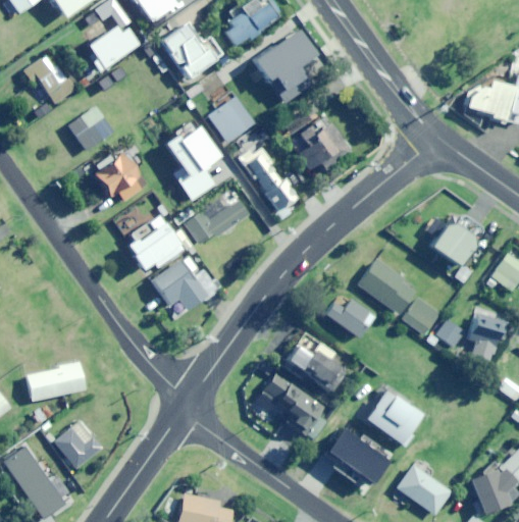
[(15,17),(40,0),(4,0),(4,1),(15,17)]
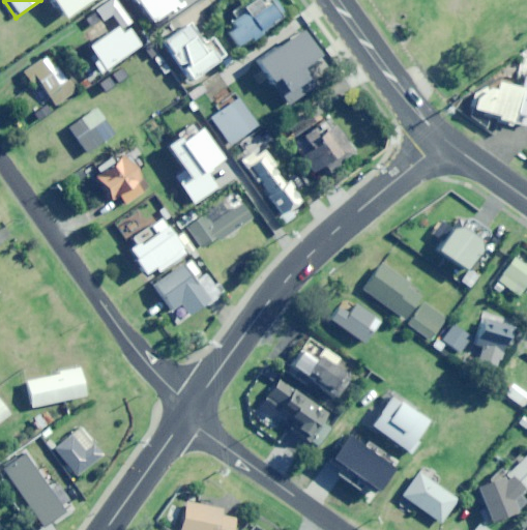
[(55,0),(67,18),(92,0),(55,0)]
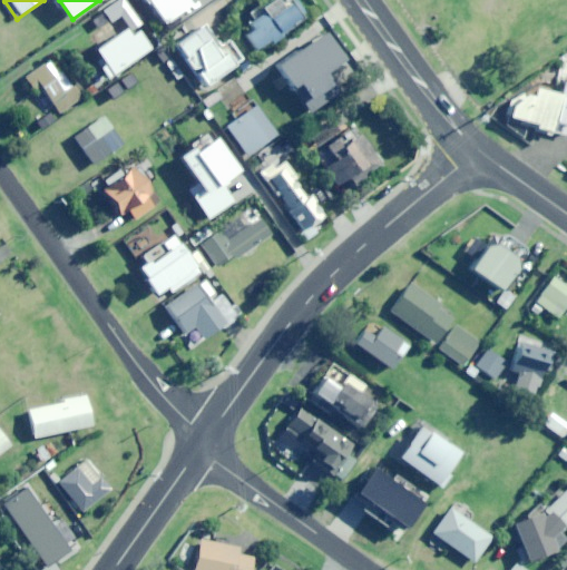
[(146,0),(147,2),(149,1),(165,23),(193,5),(188,0),(146,0)]
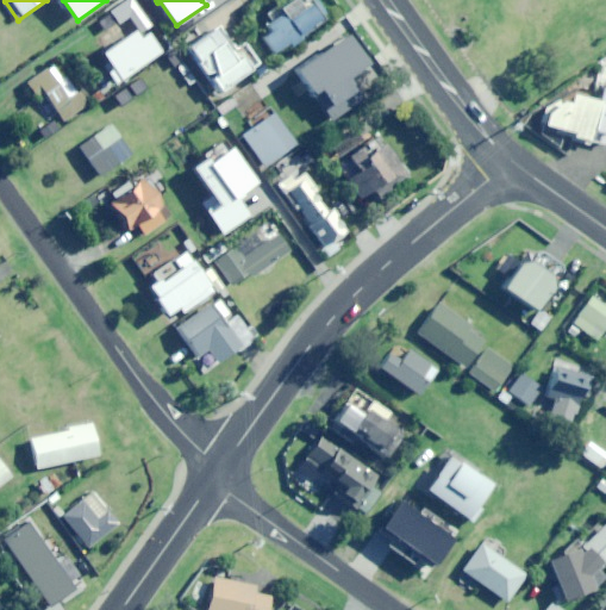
[(274,25),(261,33),(274,53),(289,43),(291,47),(303,38),(300,35),(323,20),(312,6),(289,20),(285,13),(273,22),(274,25)]
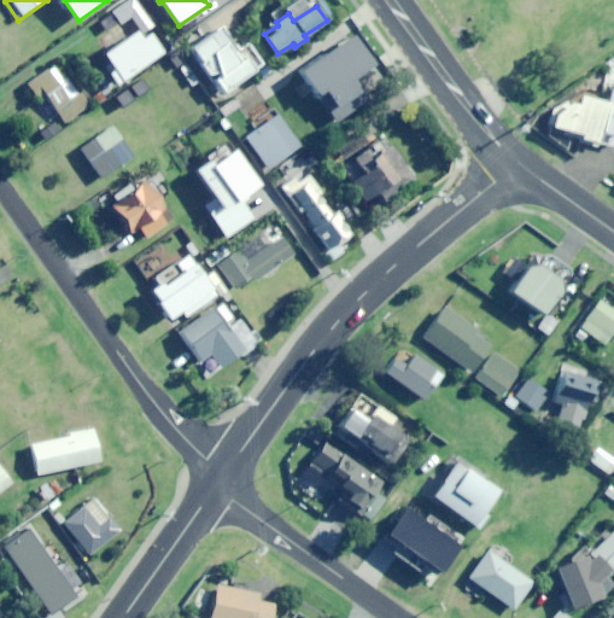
[(250,41),(239,48),(223,25),(191,48),(222,94),(265,64),(250,41)]
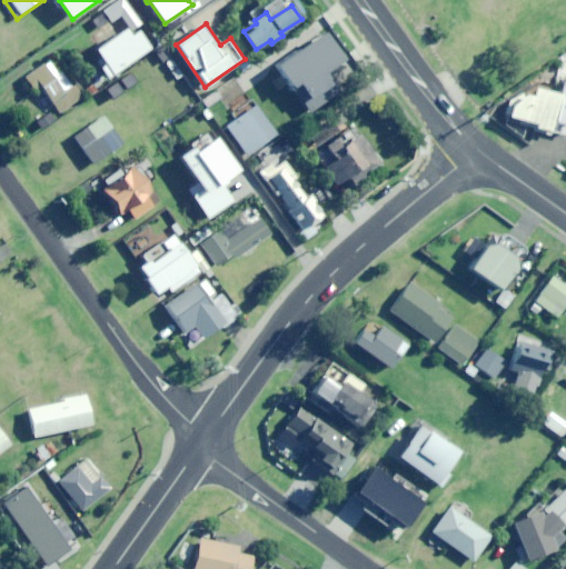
[(150,49),(138,31),(131,36),(126,29),(96,49),(102,59),(98,62),(109,78),(150,49)]
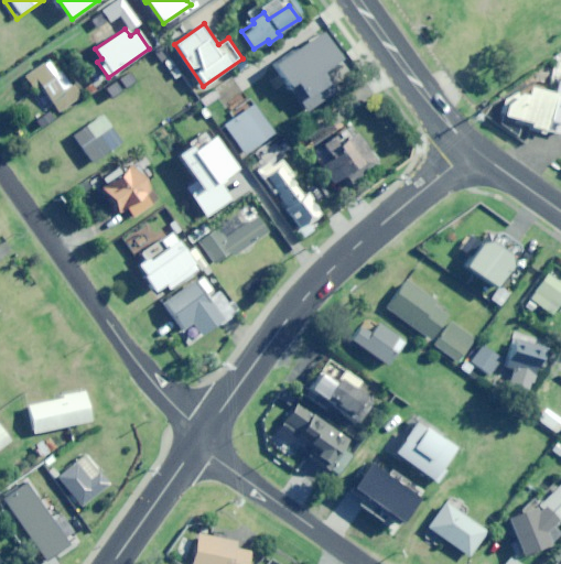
[(323,72),(341,58),(322,33),(278,65),(310,111),(337,91),(323,72)]
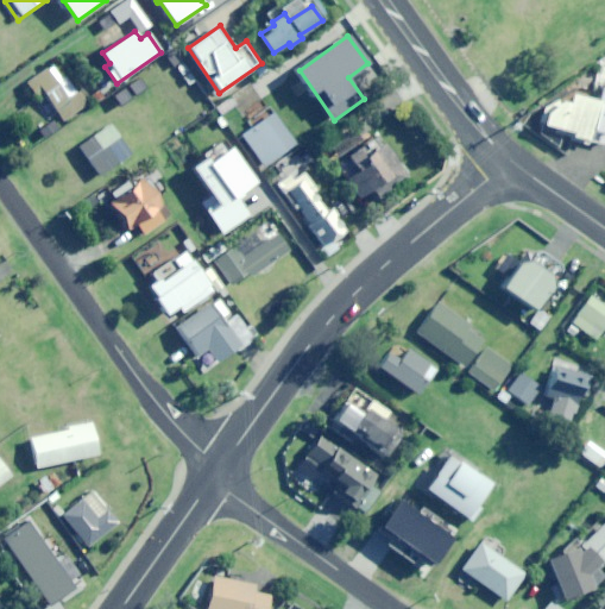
[(71,95),(80,89),(58,63),(51,69),(71,95)]
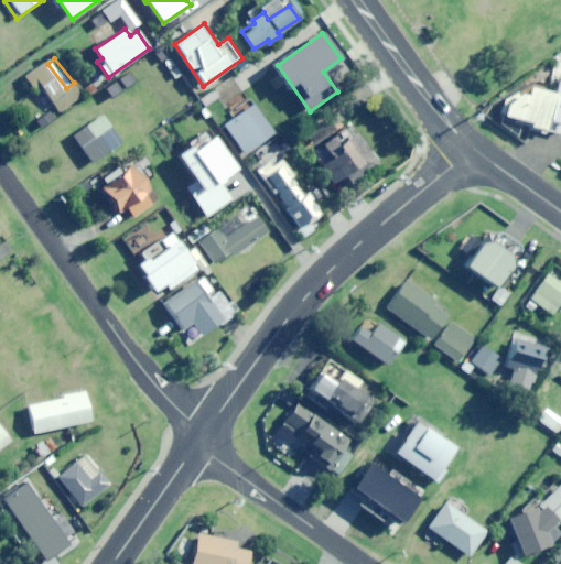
[(560,83),(558,94),(551,121),(556,123),(553,132),(560,133),(560,83)]
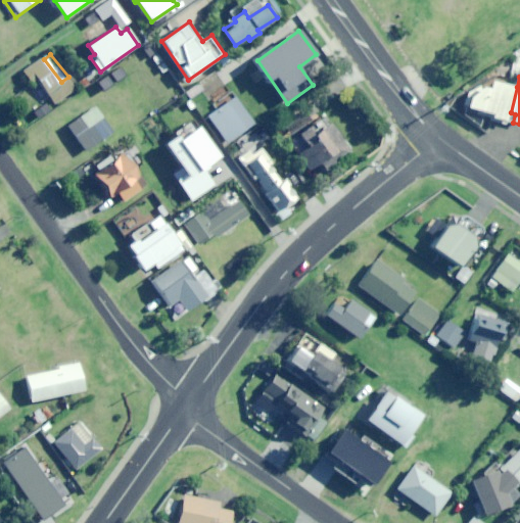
[(59,103),(78,89),(71,79),(51,93),(59,103)]
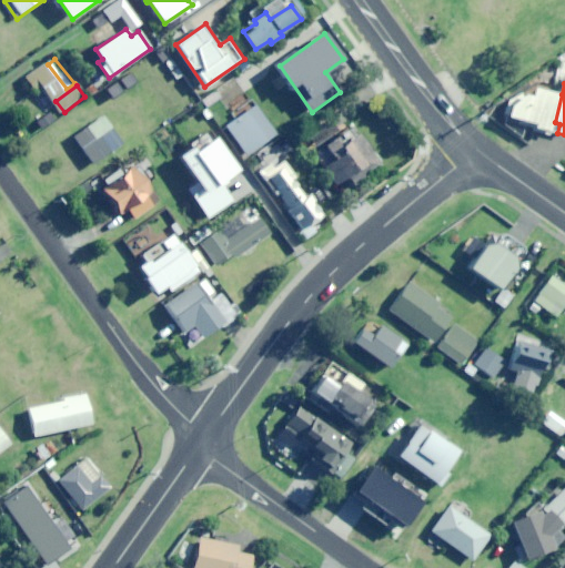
[(552,134),(555,122),(562,94),(535,87),(533,95),(521,92),(510,100),(506,117),(520,120),(518,123),(534,127),(533,130),(552,134)]
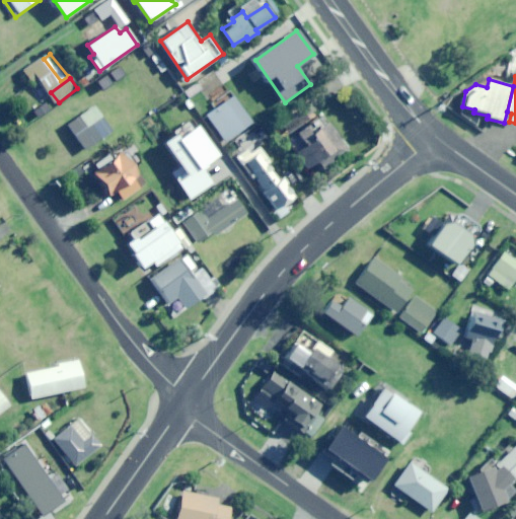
[(227,142),(255,122),(236,95),(208,115),(227,142)]
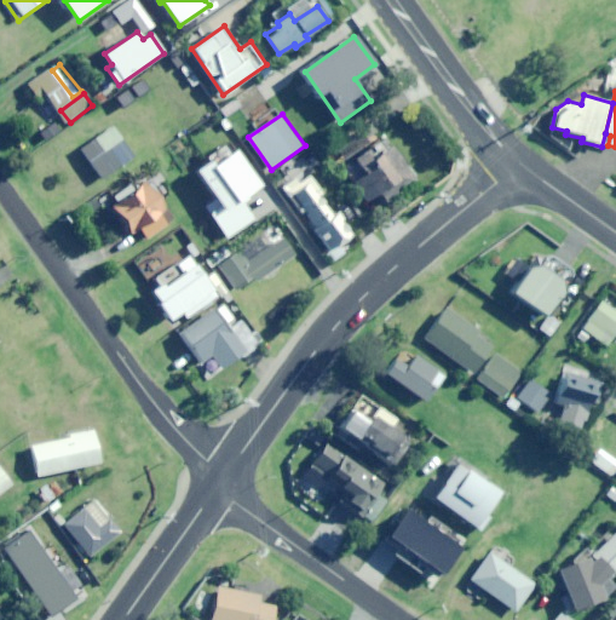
[(105,179),(139,156),(127,138),(107,153),(97,139),(84,148),(105,179)]
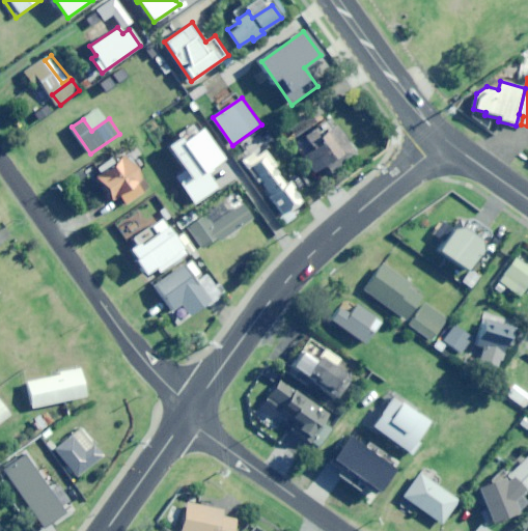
[(185,187),(225,159),(200,123),(169,145),(187,170),(177,176),(185,187)]
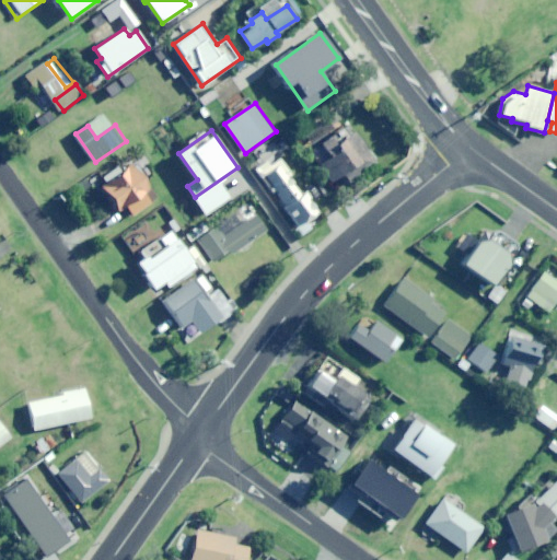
[(347,183),(375,162),(352,130),(336,142),(332,135),(310,151),(332,181),(341,174),(347,183)]
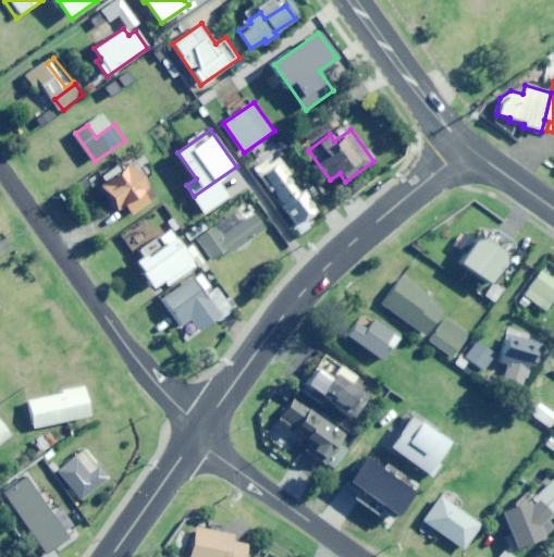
[(250,156),(270,193),(277,189),(300,235),(312,229),(307,219),(318,213),(306,193),(300,196),(291,178),(296,175),(278,140),(250,156)]
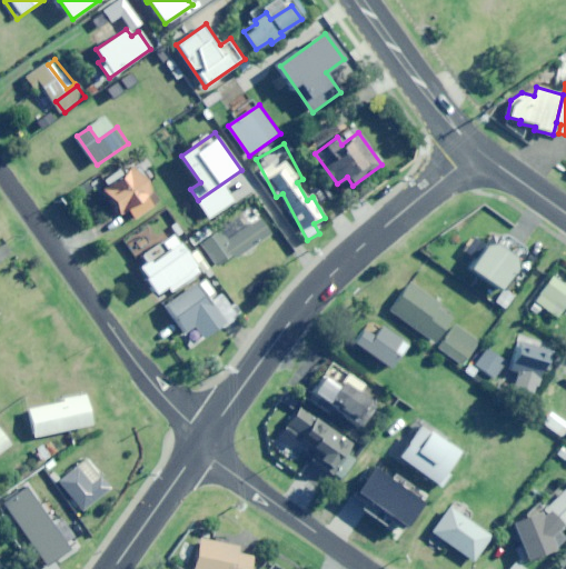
[(140,216),(160,206),(139,165),(103,183),(120,215),(135,207),(140,216)]
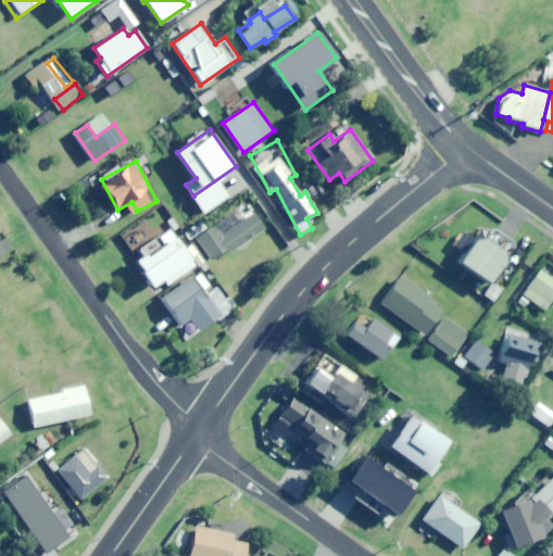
[(206,213),(231,197),(222,182),(198,200),(206,213)]
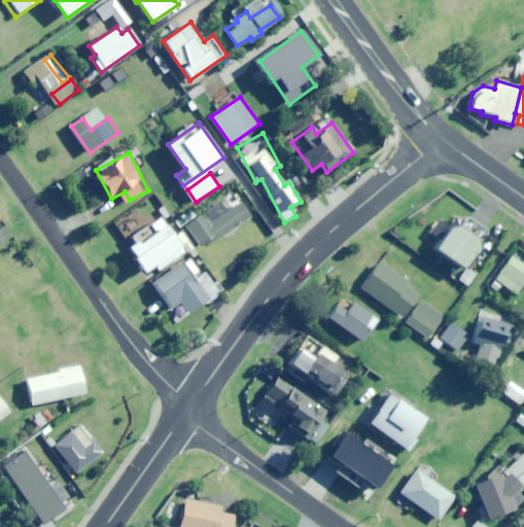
[(222,240),(255,217),(245,202),(213,223),(206,213),(188,224),(204,246),(219,236),(222,240)]
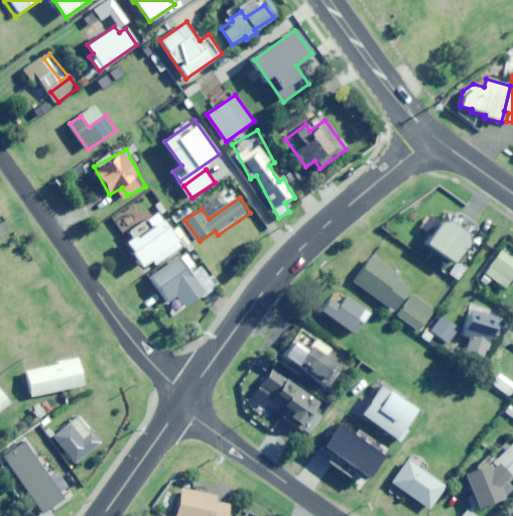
[(141,266),(179,244),(161,213),(129,232),(132,237),(127,240),(141,266)]
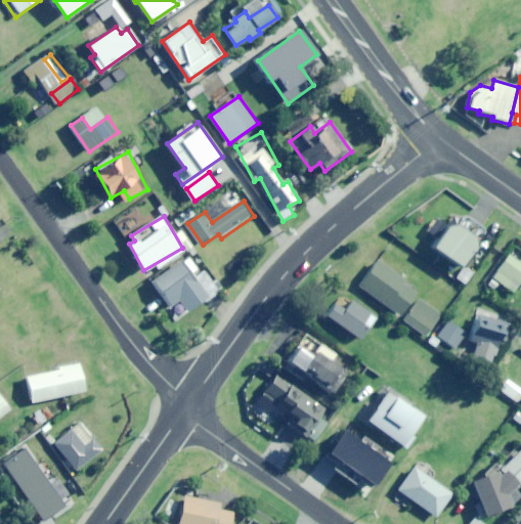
[(465,267),(488,230),(468,217),(462,227),(452,222),(435,248),(465,267)]
